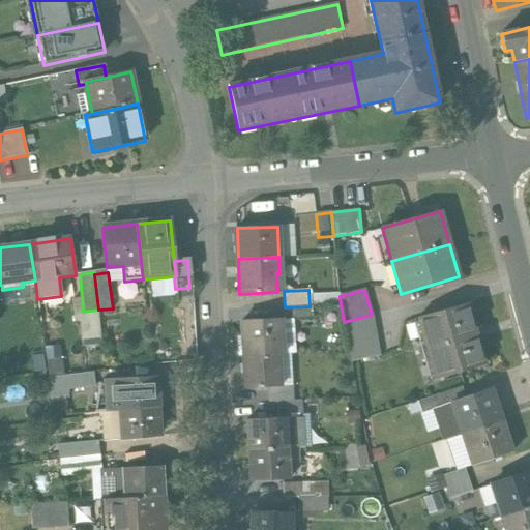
[(467,302),(418,316),(435,378),(484,364),(467,302)]
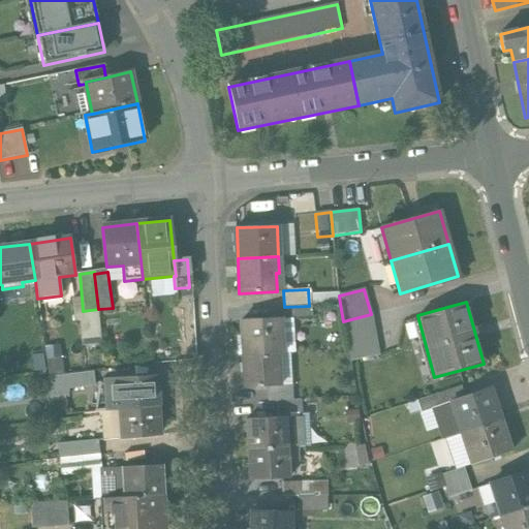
[(284,307),(284,320),(309,319),(309,306),(284,307)]
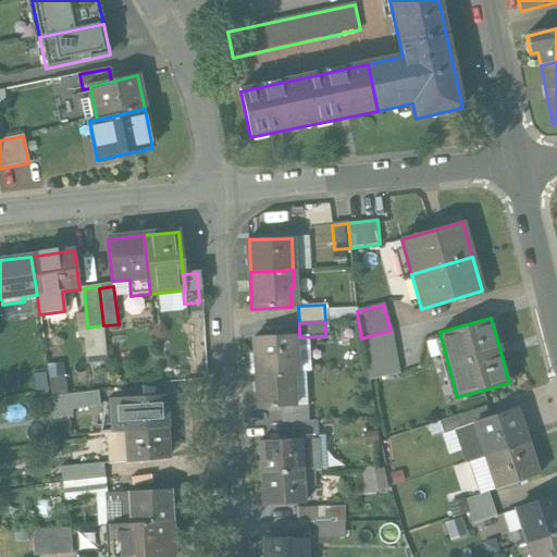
[(361,338),(369,382),(400,375),(391,331),(361,338)]
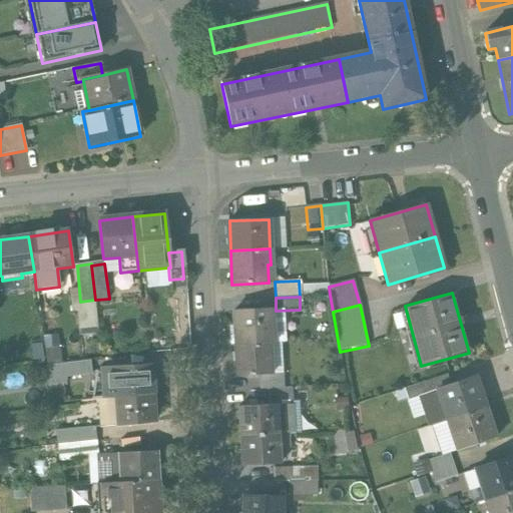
[(235,327),(236,345),(269,343),(274,343),(273,323),(271,323),(270,310),(233,311),(234,327),(235,327)]
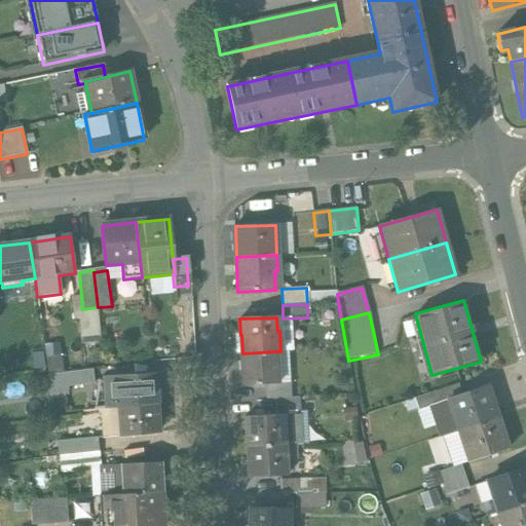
[(275,368),(275,351),(242,353),(245,385),(265,384),(272,384),(272,382),(271,368),(275,368)]
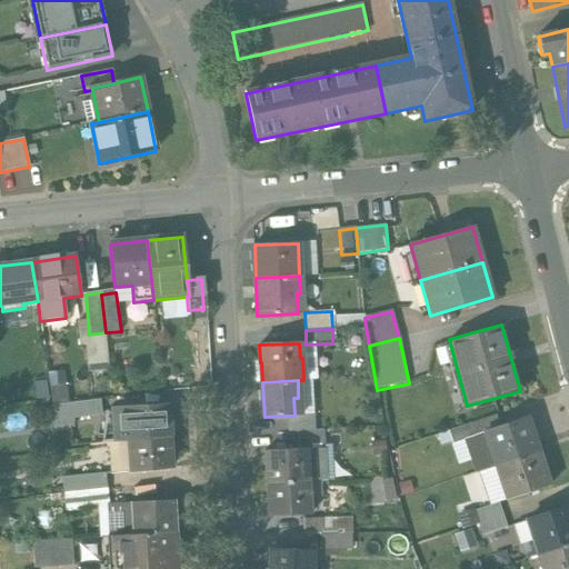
[(68,418),(100,415),(98,400),(67,403),(67,405),(50,407),(53,429),(70,427),(68,418)]
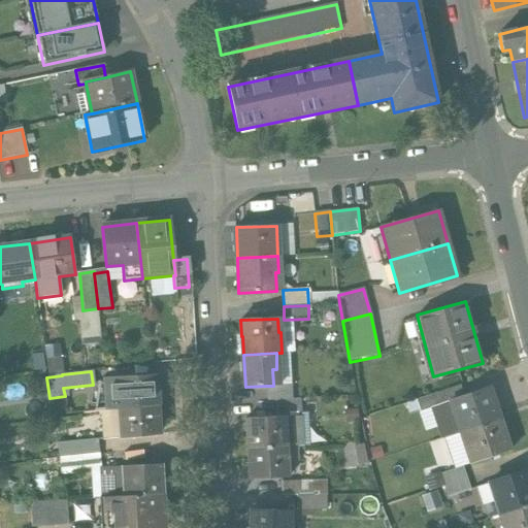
[(155,376),(99,383),(95,411),(120,409),(157,404),(155,376)]
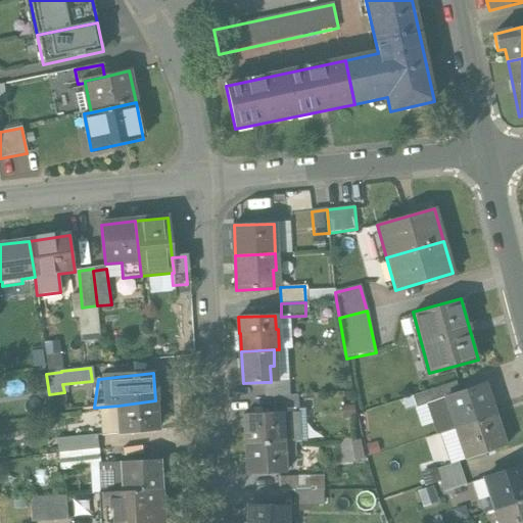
[(271,382),(264,382),(265,396),(277,395),(289,395),(289,379),(271,380),(271,382)]
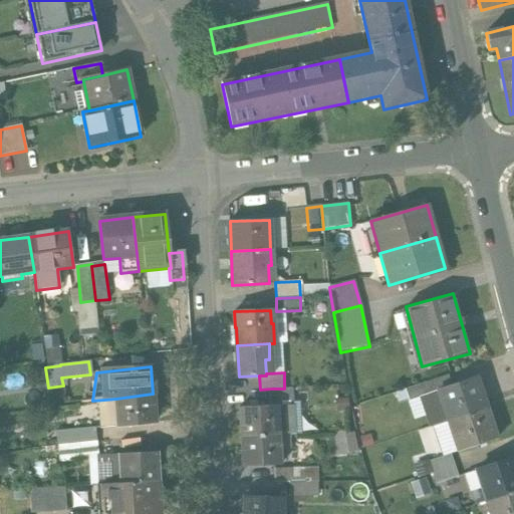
[(435,425),(448,421),(486,408),(475,377),(433,393),(425,396),(435,425)]
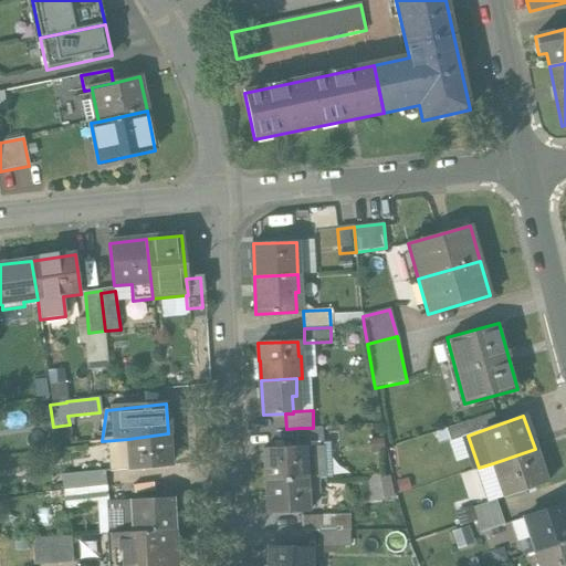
[(451,441),(468,436),(477,432),(472,419),(447,428),(451,441)]
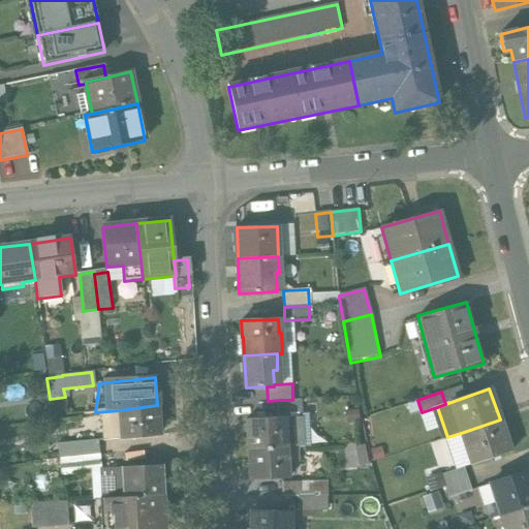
[(285,418),(301,417),(302,417),(301,400),(292,400),(280,400),(280,416),(285,416),(285,418)]
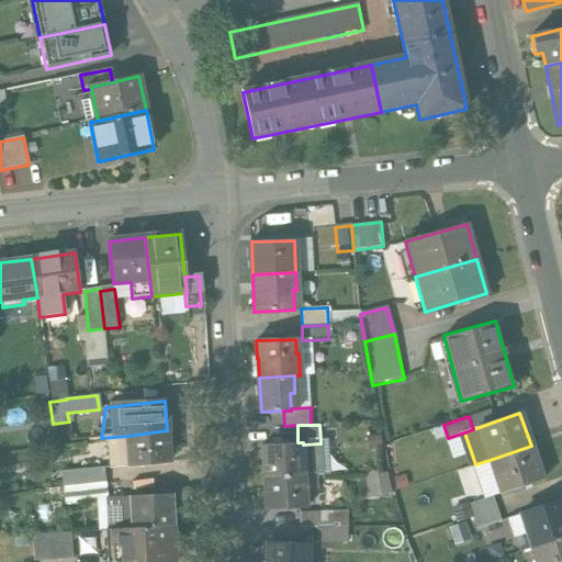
[(130,467),(169,462),(167,430),(127,436),(130,467)]
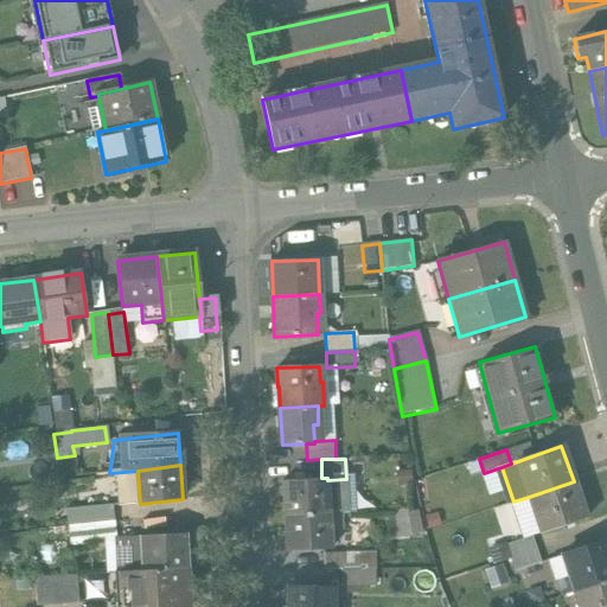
[(283,480),(285,515),(343,512),(346,512),(345,479),(327,480),(327,478),(321,478),(283,480)]
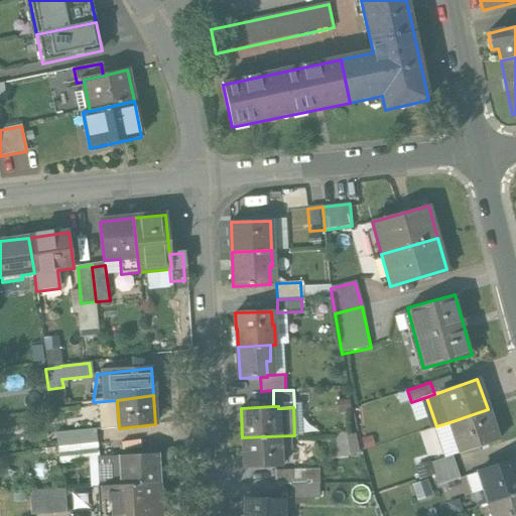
[(498,439),(488,409),(449,422),(460,453),(498,439)]
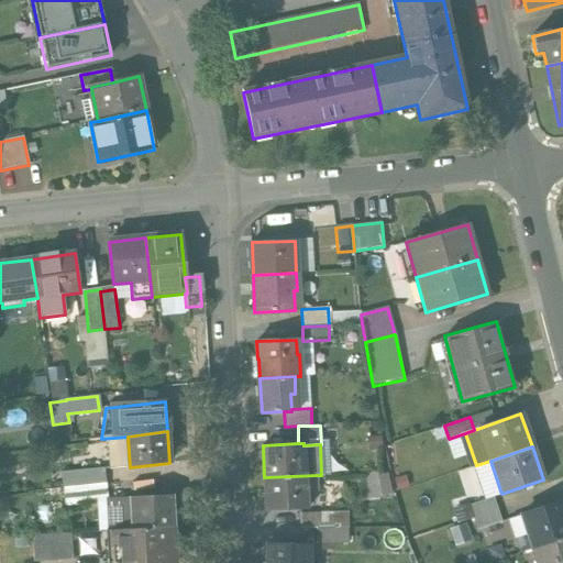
[(70,473),(73,488),(106,484),(105,468),(70,473)]
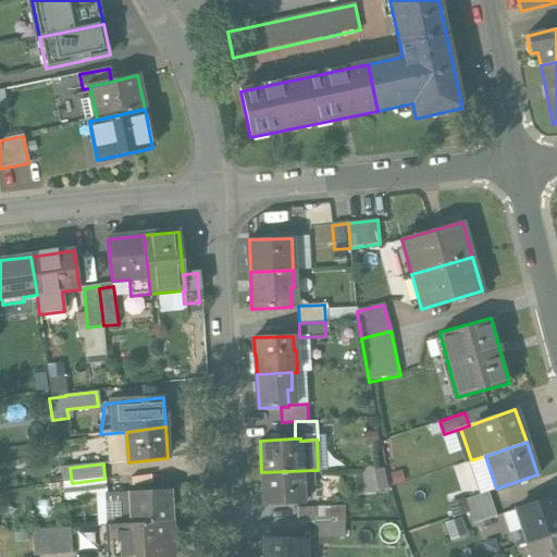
[(314,483),(314,470),(261,472),(262,505),(304,504),(302,486),(314,483)]
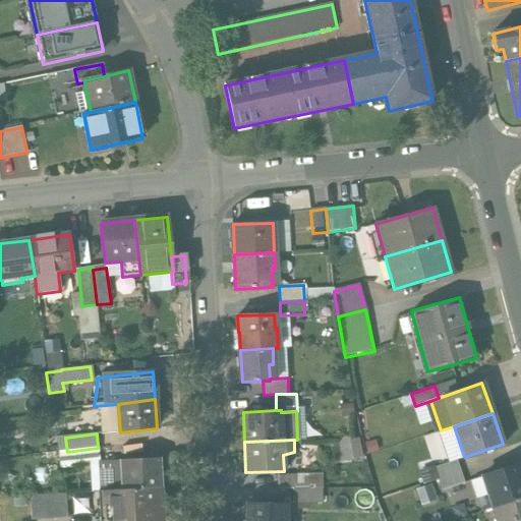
[(67,452),(68,465),(100,462),(98,448),(67,452)]
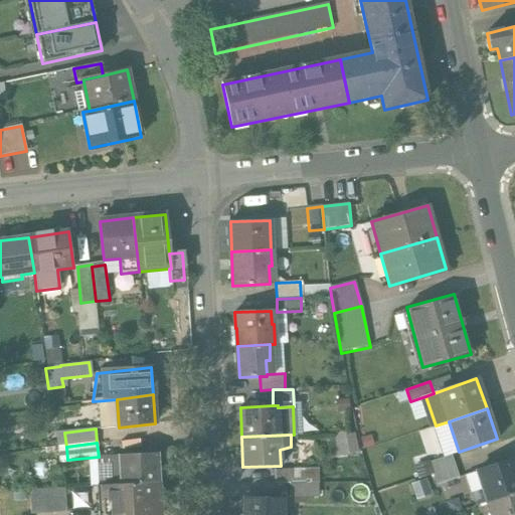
[(120,457),(122,485),(158,482),(156,454),(120,457)]
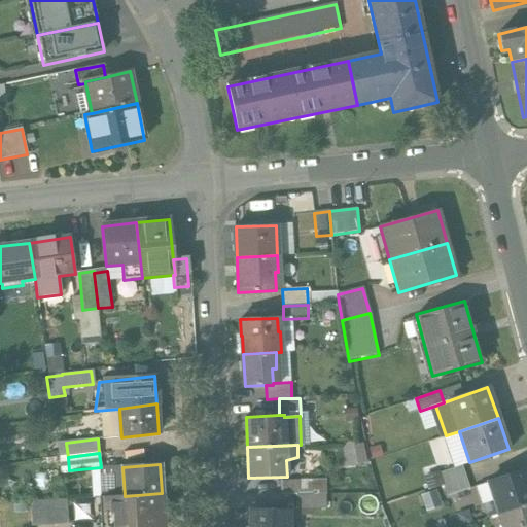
[(438,473),(443,486),(463,479),(459,466),(438,473)]
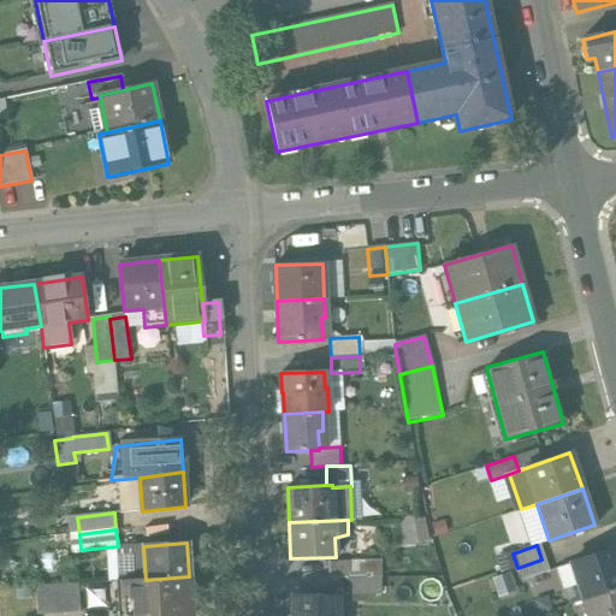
[(569,566),(582,600),(615,588),(615,554),(615,549),(569,566)]
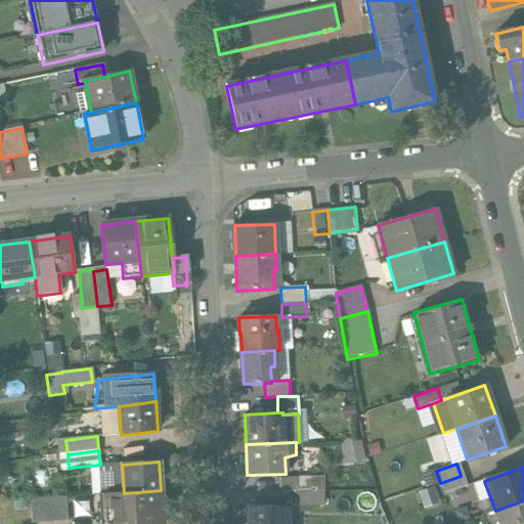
[(440,483),(444,493),(465,486),(461,476),(440,483)]
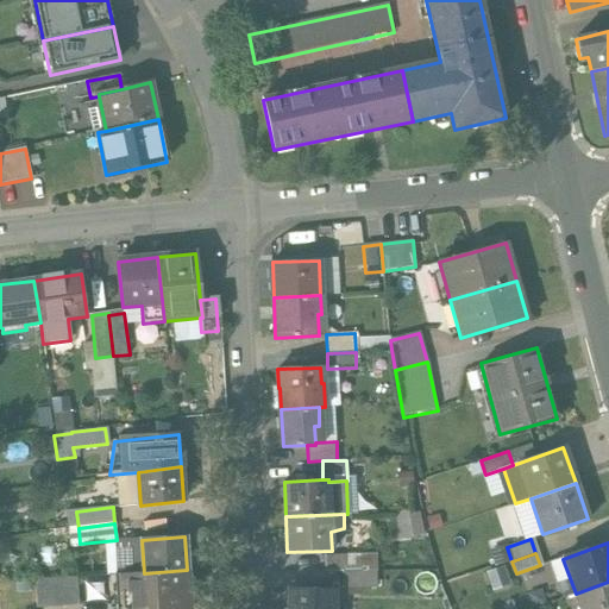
[(375,556),(324,556),(324,572),(340,572),(375,572),(375,556)]
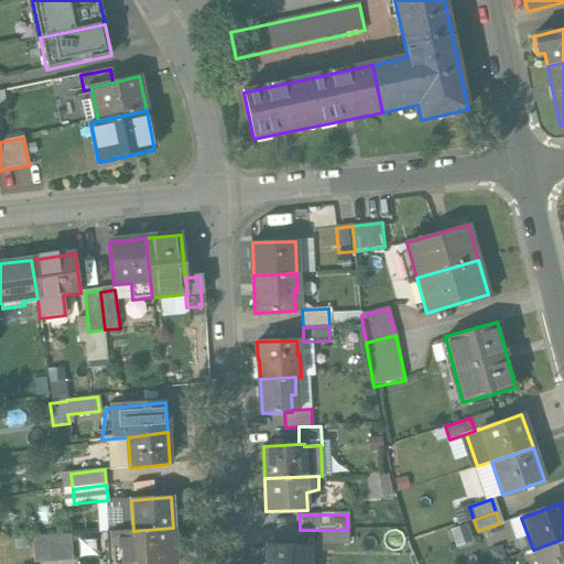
[(174,537),(173,528),(133,531),(110,532),(112,563),(175,563),(175,554),(180,550),(179,540),(174,537)]
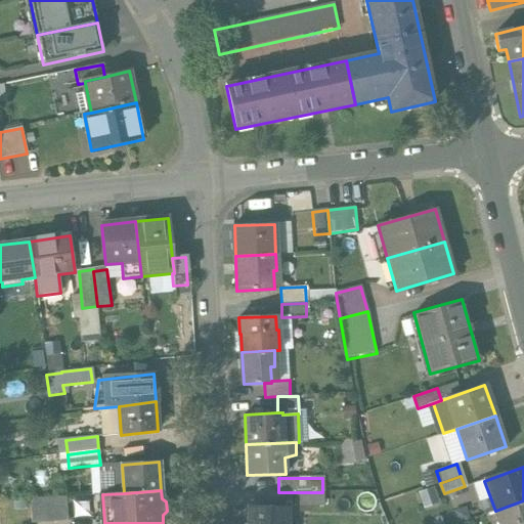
[(322,492),(293,492),(294,507),(323,506),(322,492)]
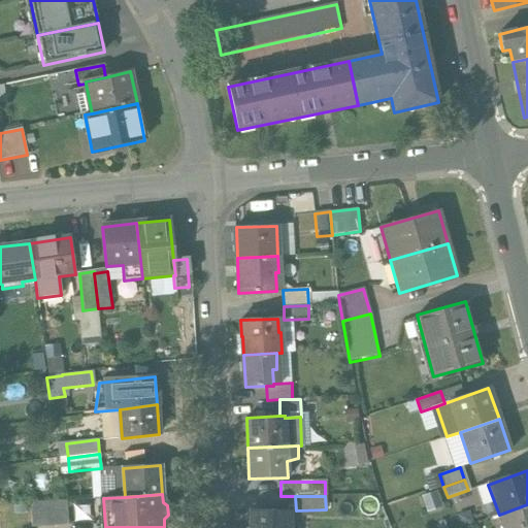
[(67,501),(30,504),(31,527),(45,527),(69,526),(67,501)]
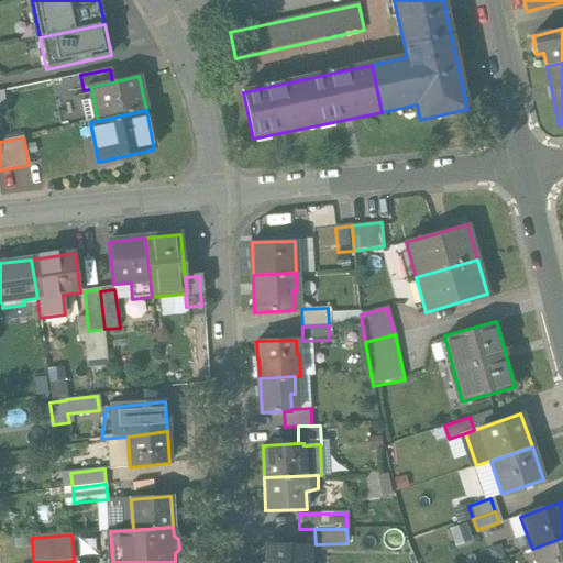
[(562,562),(562,538),(532,549),(536,562),(562,562)]
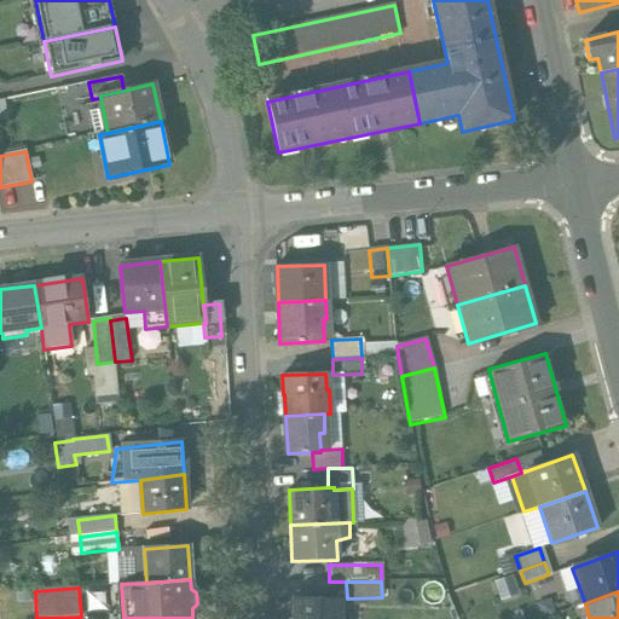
[(293,600),(291,618),(337,618),(339,601),(293,600)]
